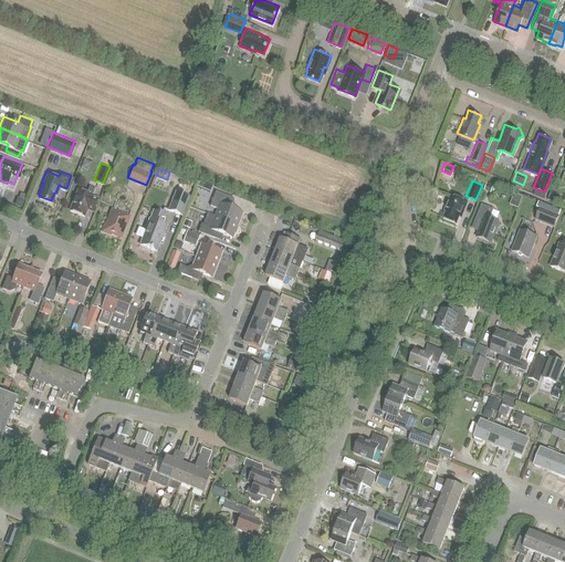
[(94,185),(89,183),(85,190),(76,187),(69,207),(83,214),(85,207),(93,209),(98,195),(92,193),(94,185)]
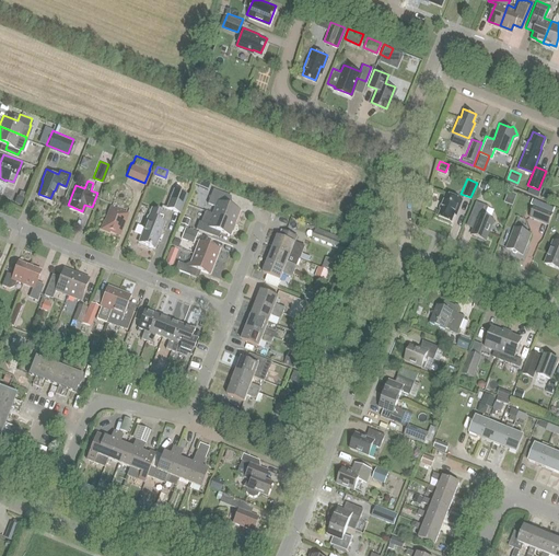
[(164,205),(178,210),(186,192),(172,186),(164,205)]
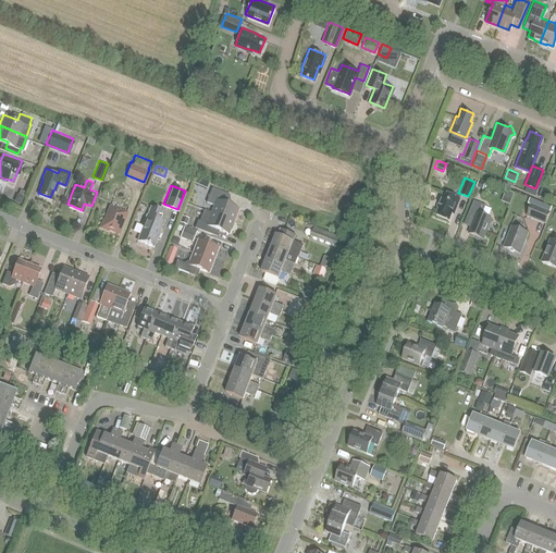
[(213,203),(211,209),(232,218),(237,206),(223,200),(226,192),(229,193),(229,192),(211,185),(206,199),(213,203)]
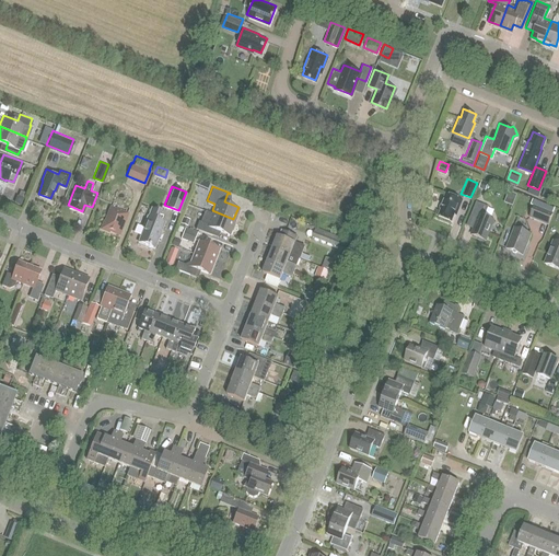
[(457,206),(461,197),(444,190),(439,206),(440,206),(438,213),(451,219),(456,206),(457,206)]
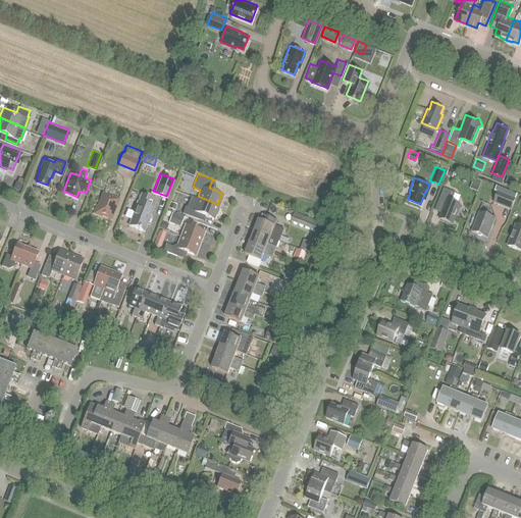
[(496,183),(493,187),(514,195),(516,191),(496,183)]
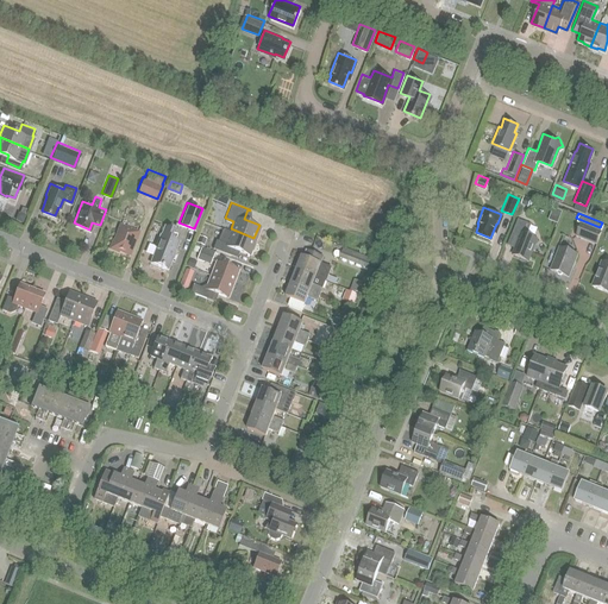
[(526,232),(530,221),(516,215),(511,231),(519,234),(512,251),(527,258),(536,236),(526,232)]
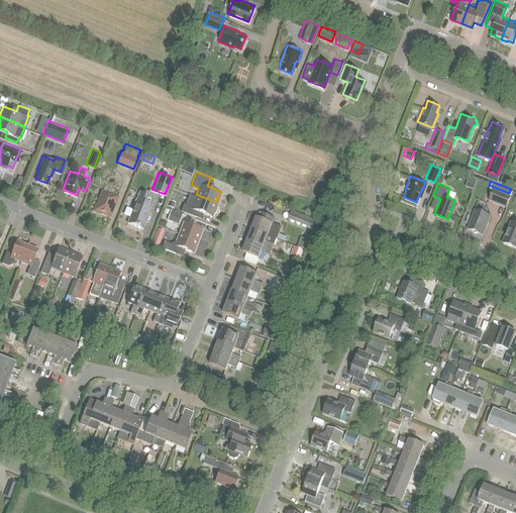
[(510,194),(492,187),(488,198),(505,205),(510,194)]
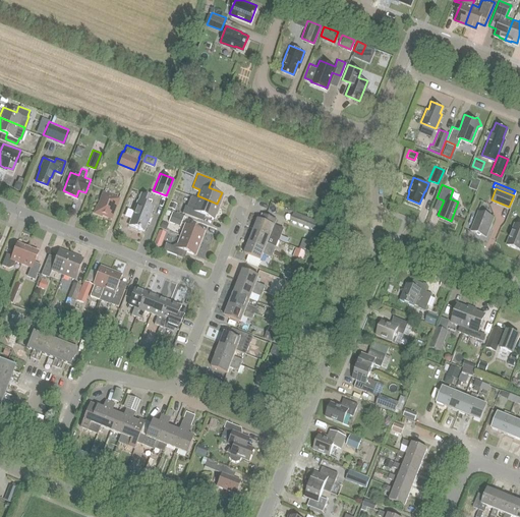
[(117,196),(102,190),(98,203),(96,202),(93,210),(101,213),(101,212),(110,215),(117,196)]
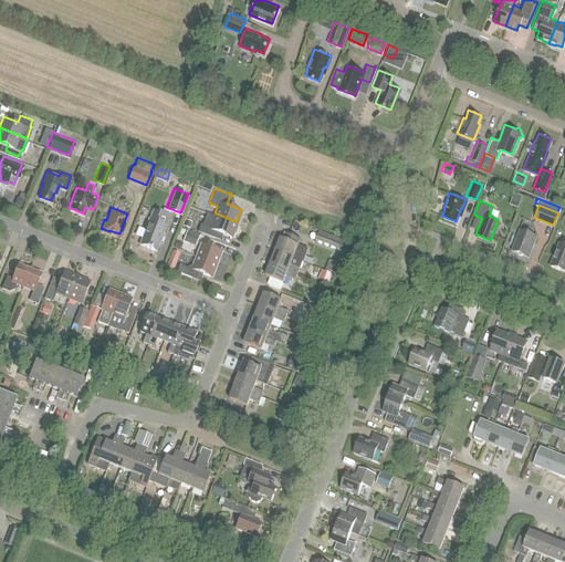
[(161,210),(153,207),(149,216),(148,215),(144,226),(145,226),(139,241),(155,248),(166,222),(158,219),(161,210)]
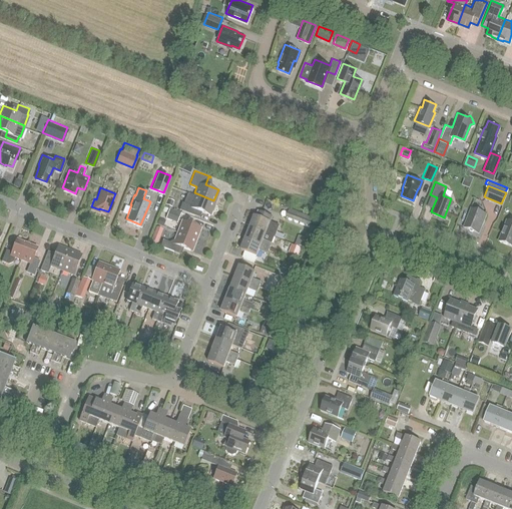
[(195,206),(209,212),(213,200),(194,192),(194,193),(187,190),(183,200),(181,199),(178,206),(193,212),(195,206)]
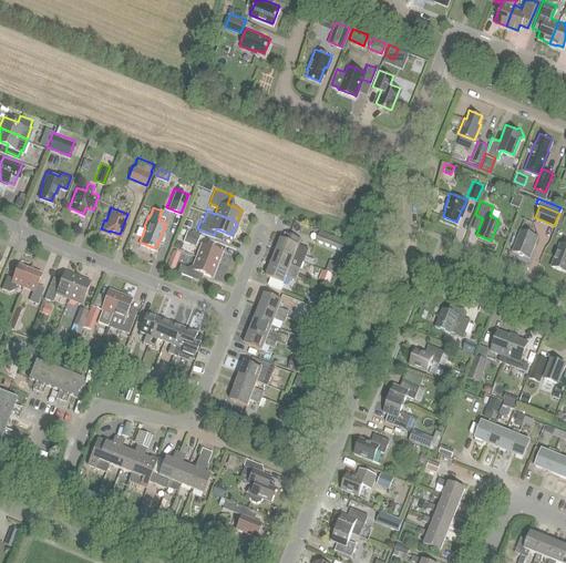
[(189,226),(192,219),(184,216),(182,223),(189,226)]
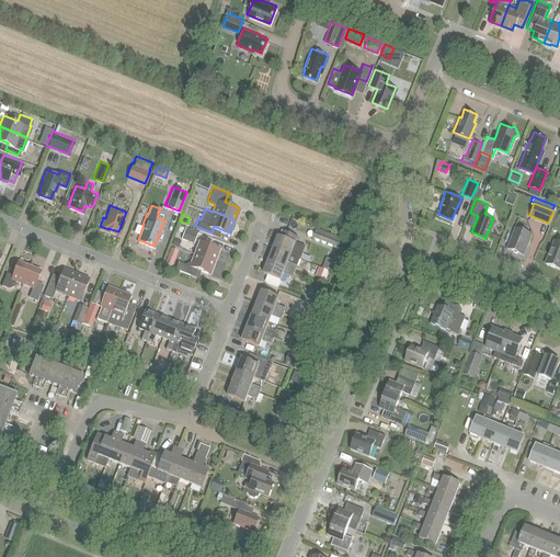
[(180,236),(193,241),(197,230),(184,225),(180,236)]
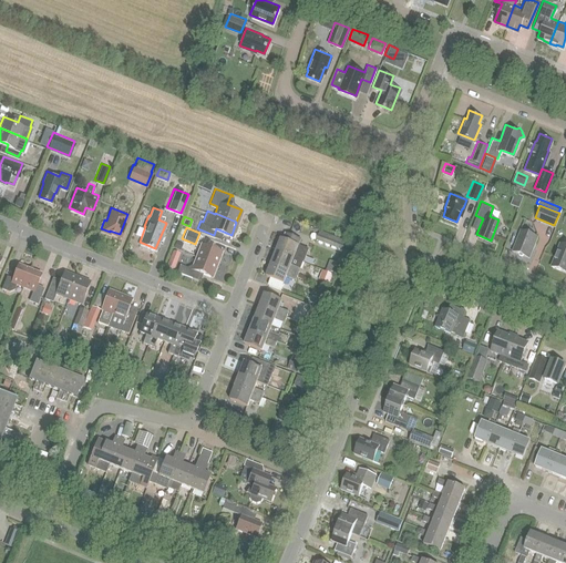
[(518,253),(521,254),(523,253),(528,255),(536,234),(520,227),(512,248),(517,251),(518,253)]
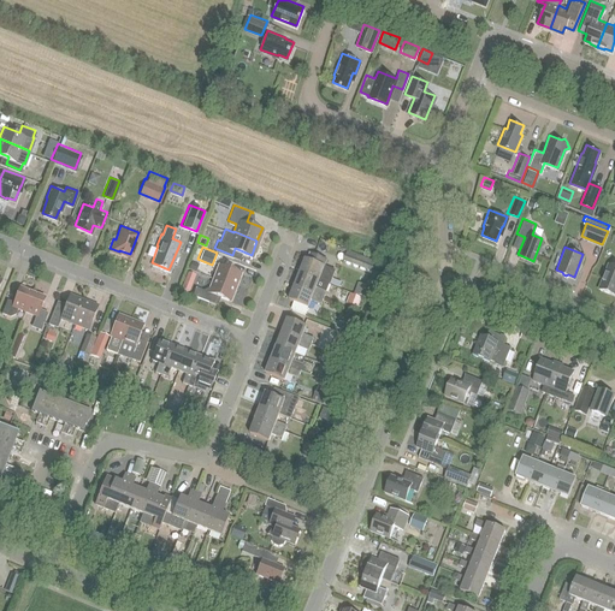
[(309,249),(307,256),(305,255),(299,270),(318,277),(329,282),(333,267),(323,264),(326,256),(309,249)]
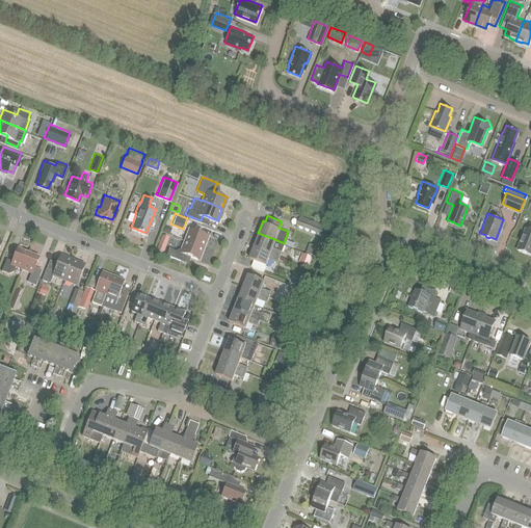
[(321,235),(324,226),(297,215),(294,223),(304,228),(304,227),(311,229),(310,231),(321,235)]
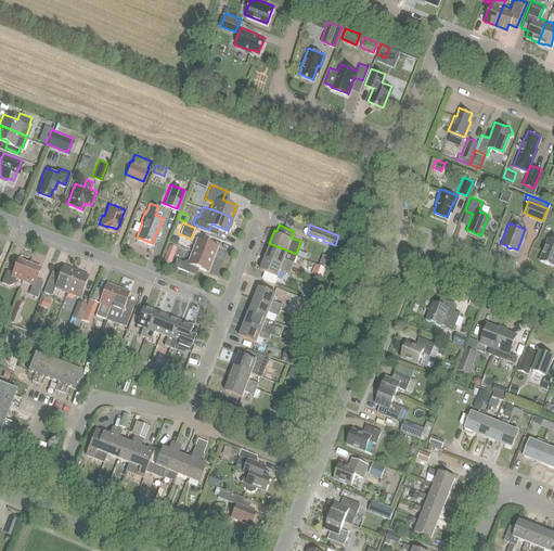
[(196,235),(192,248),(211,256),(217,244),(196,235)]
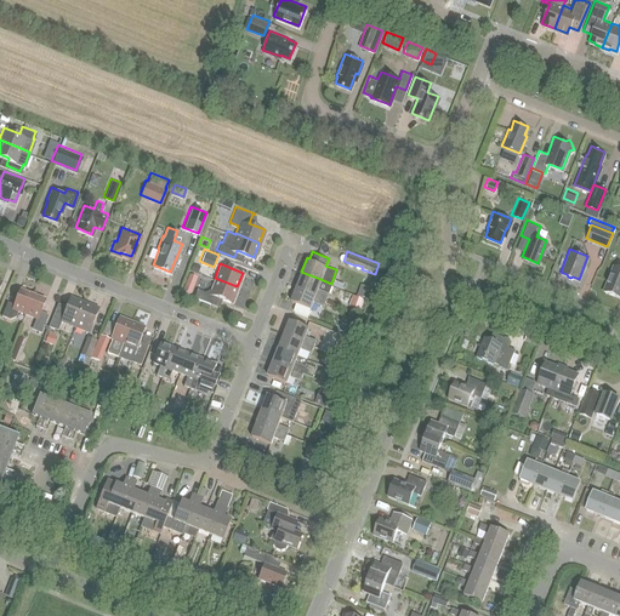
[(619,266),(613,263),(607,278),(608,278),(604,289),(619,295),(619,266)]
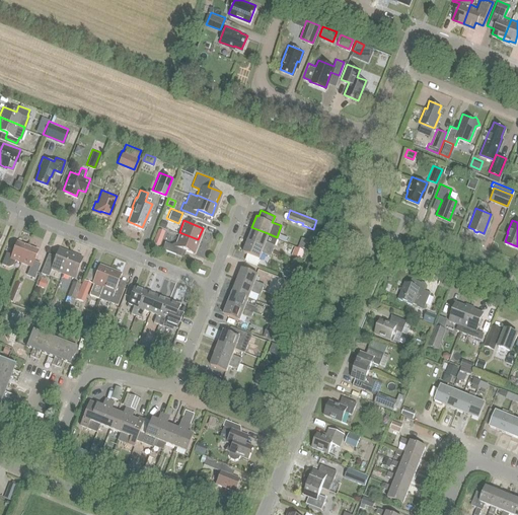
[(157,226),(152,240),(158,243),(164,229),(157,226)]
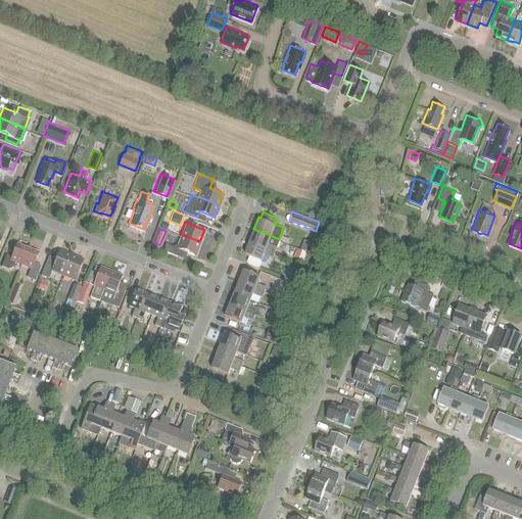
[(279,239),(270,235),(253,229),(249,240),(274,250),(279,239)]
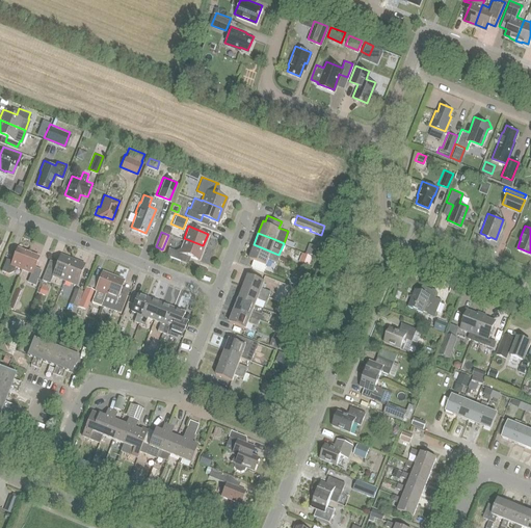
[(198,258),(203,245),(184,238),(179,249),(168,245),(165,253),(179,258),(182,251),(198,258)]
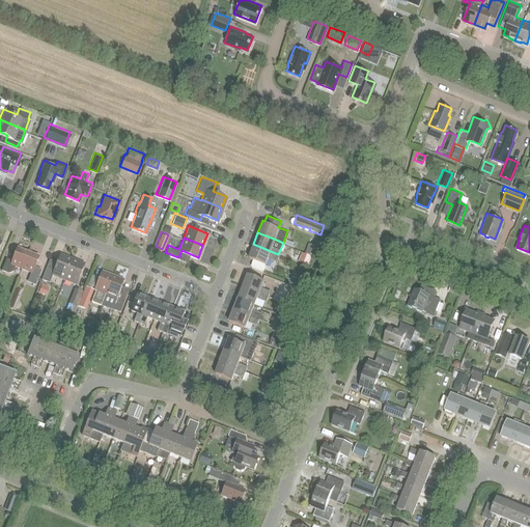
[(307,251),(317,254),(321,244),(311,241),(307,251)]
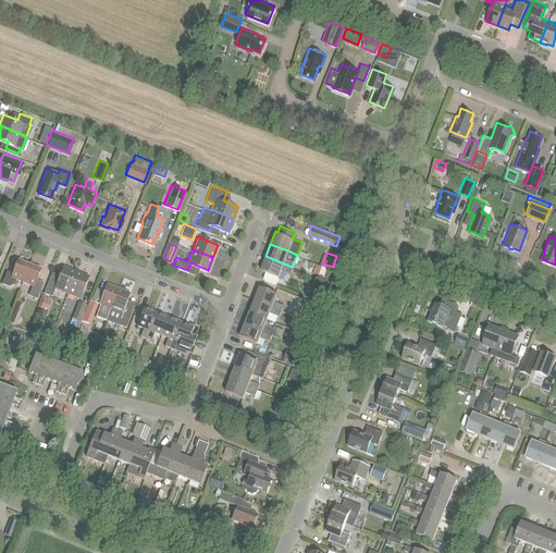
[(289,272),(292,267),(266,256),(260,269),(278,275),(280,269),(289,272)]
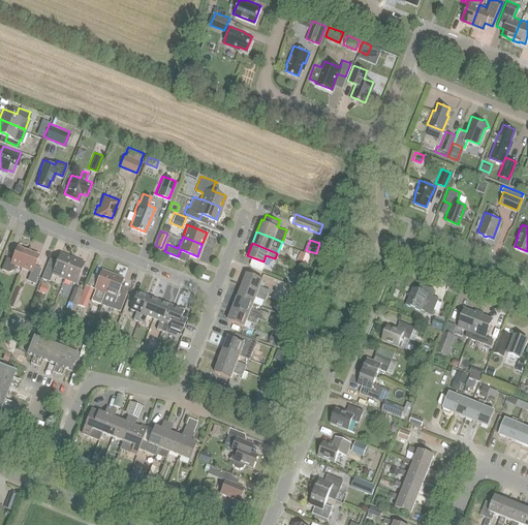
[(14,263),(21,266),(27,248),(17,244),(11,257),(5,255),(0,267),(7,270),(12,268),(14,263)]
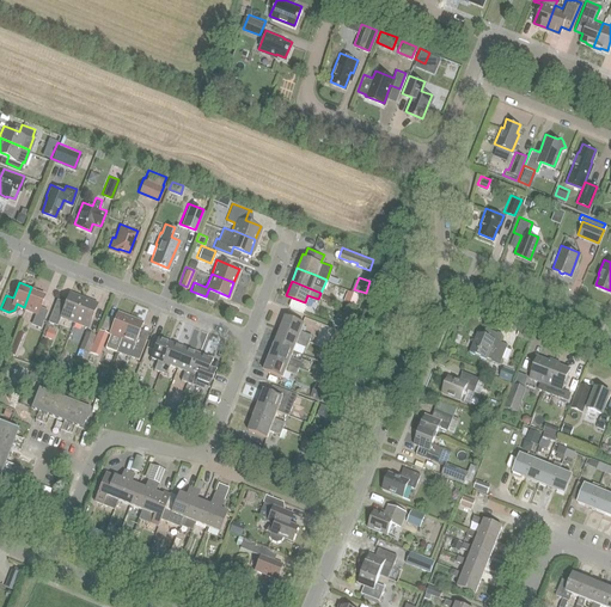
[(44,292),(31,287),(24,307),(36,312),(32,322),(38,324),(44,311),(37,307),(44,292)]
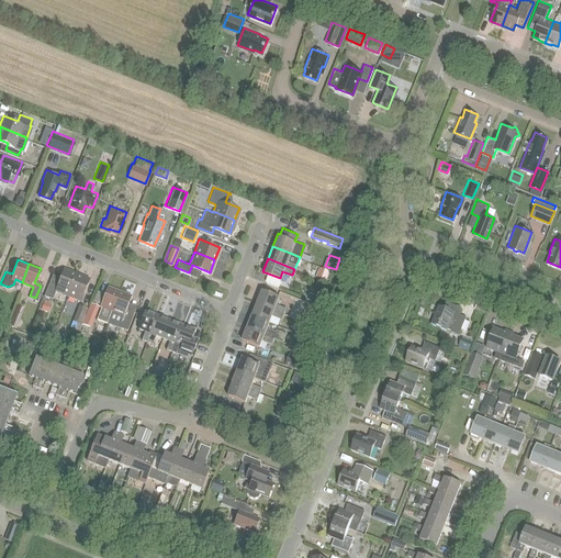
[(55,288),(67,293),(76,271),(63,266),(57,281),(49,278),(43,293),(52,297),(55,288)]
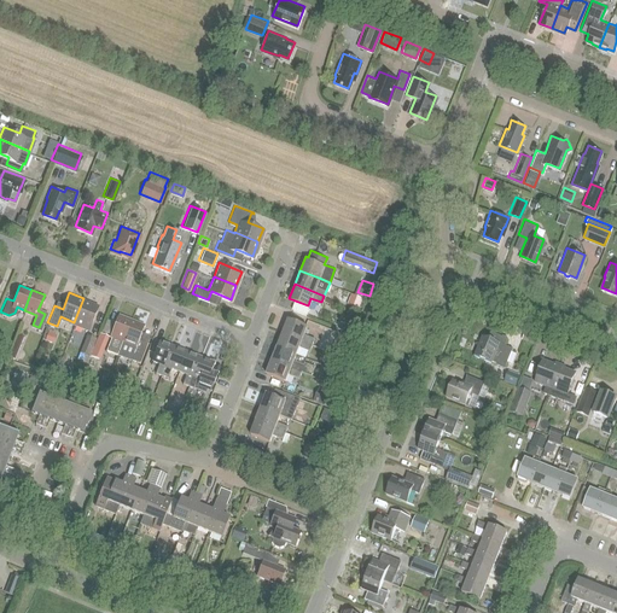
[(355,292),(350,302),(358,305),(362,296),(355,292)]
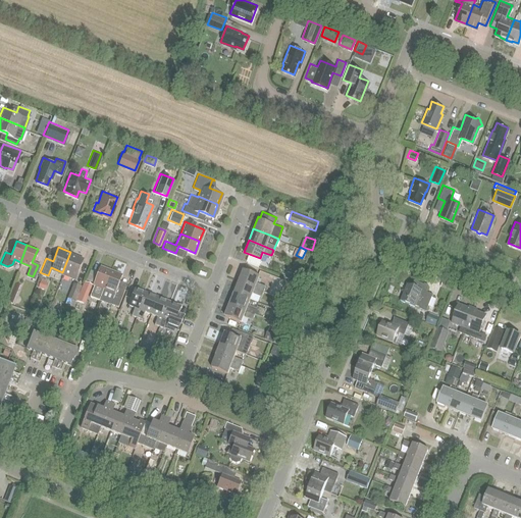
[(70,252),(62,272),(74,276),(82,256),(70,252)]
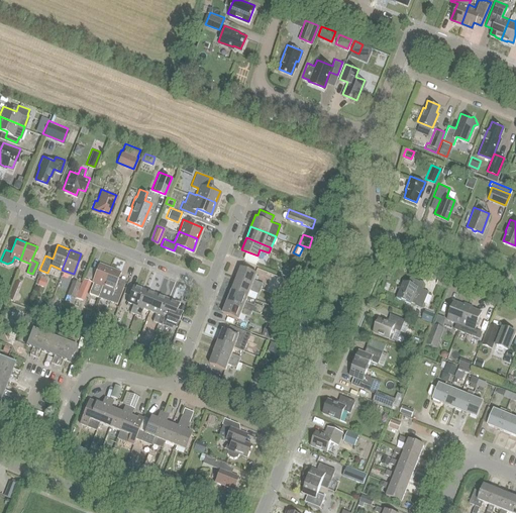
[(89,288),(88,291),(97,295),(99,291),(101,284),(102,284),(109,265),(99,261),(91,280),(92,280),(89,288)]
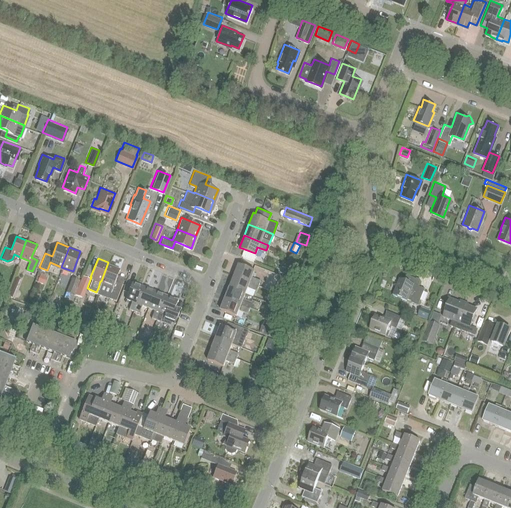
[(101,281),(97,291),(115,298),(121,281),(114,278),(119,267),(108,262),(101,281)]
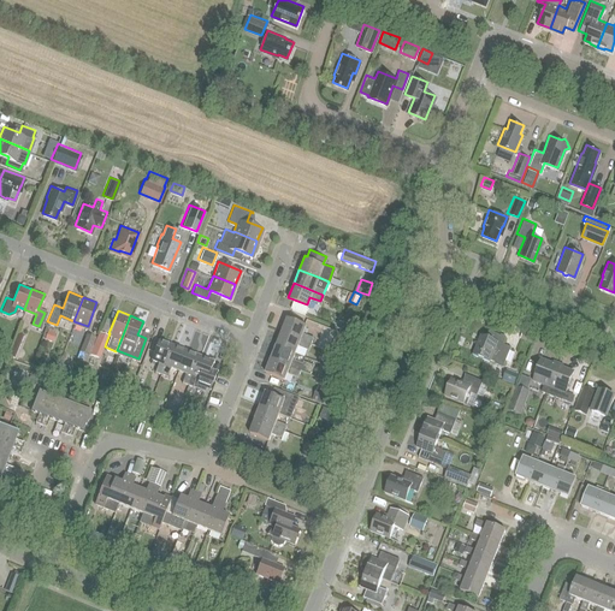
[(287,315),(279,332),(309,342),(313,334),(302,331),(305,322),(287,315)]
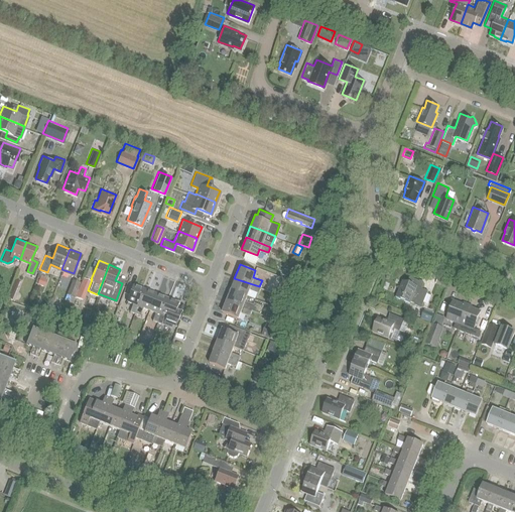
[(283,266),(281,271),(281,272),(288,274),(290,268),(283,266)]
